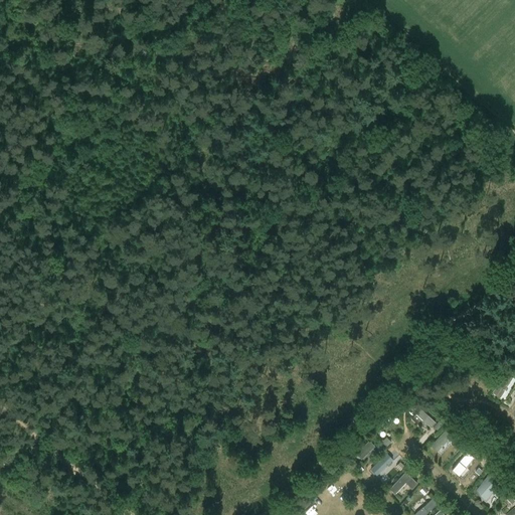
[(502,398),(513,376),(502,371),(491,392),(502,398)]
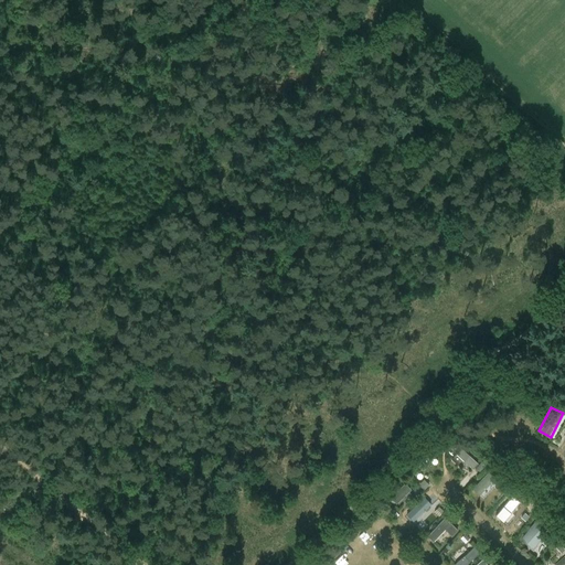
[(471,469),(478,462),(461,448),(455,454),(471,469)]
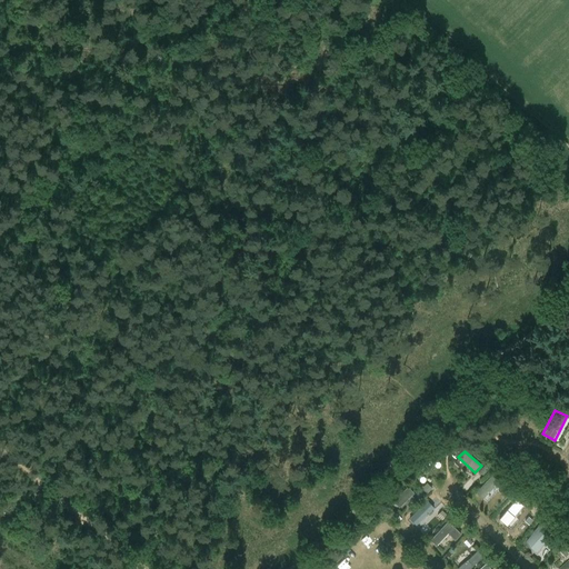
[(473,493),(481,500),(498,483),(489,476),(473,493)]
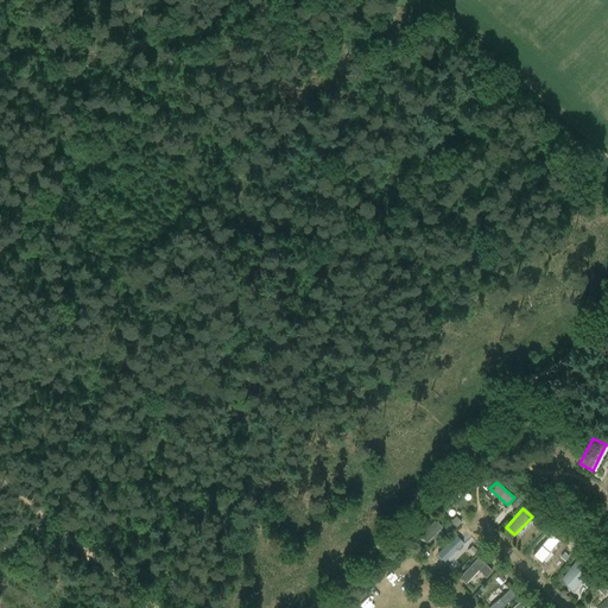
[(419,534),(426,543),(442,529),(435,521),(419,534)]
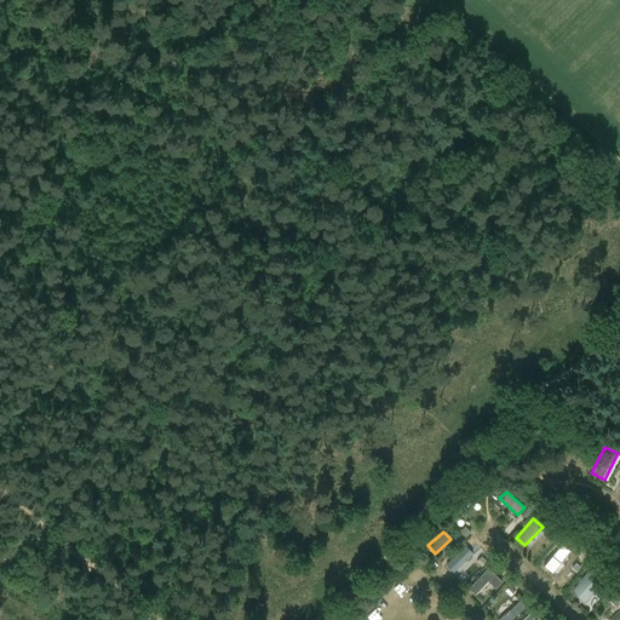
[(453,570),(470,554),(461,545),(443,562),(453,570)]
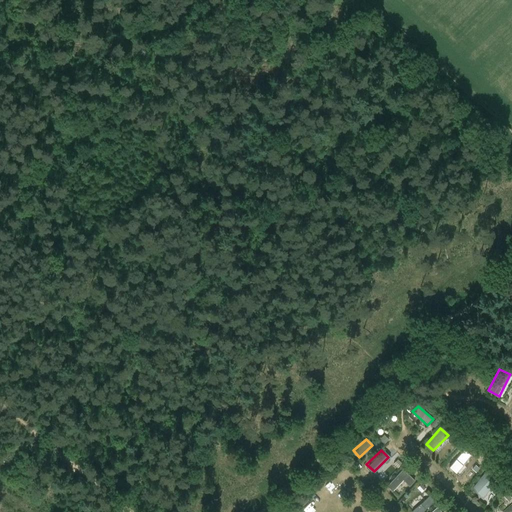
[(402,480),(409,486),(415,480),(402,468),(386,486),(392,491),(402,480)]
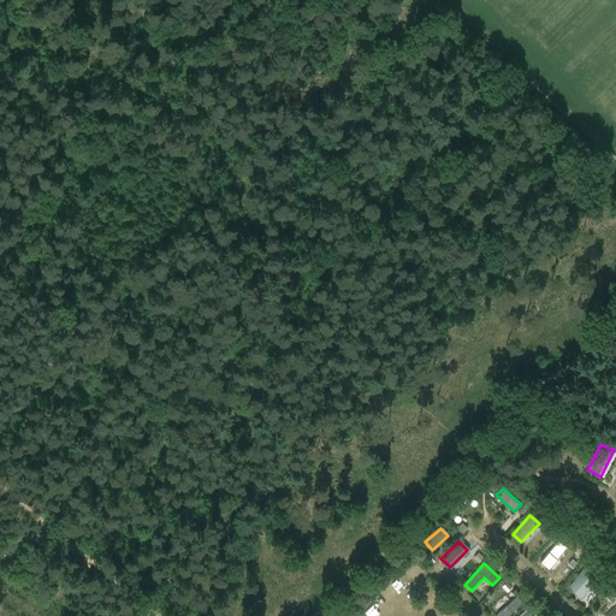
[(586,567),(568,585),(580,598),(598,580),(586,567)]
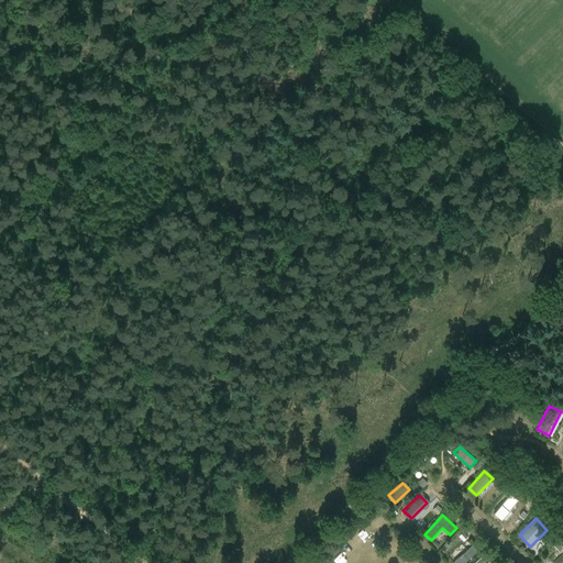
[(472,543),(452,562),(464,562),(477,550),(472,543)]
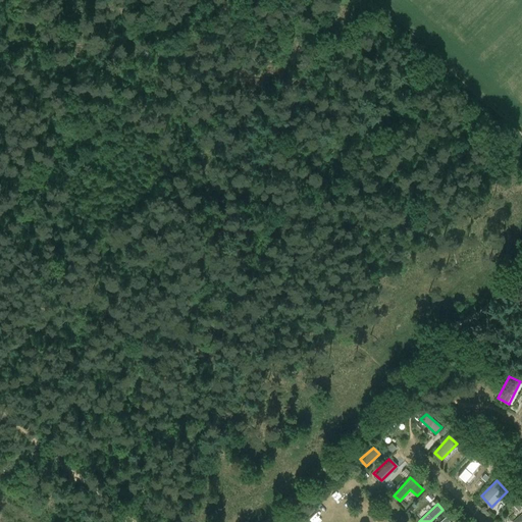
[(320,519),(328,512),(322,506),(315,512),(320,519)]
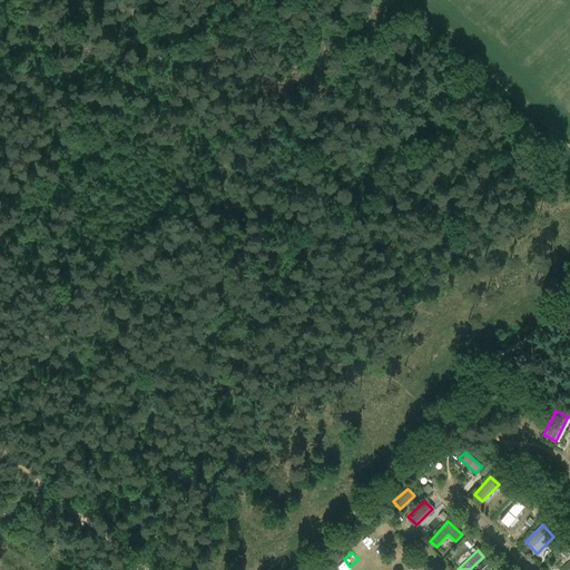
All buildings are outlined.
